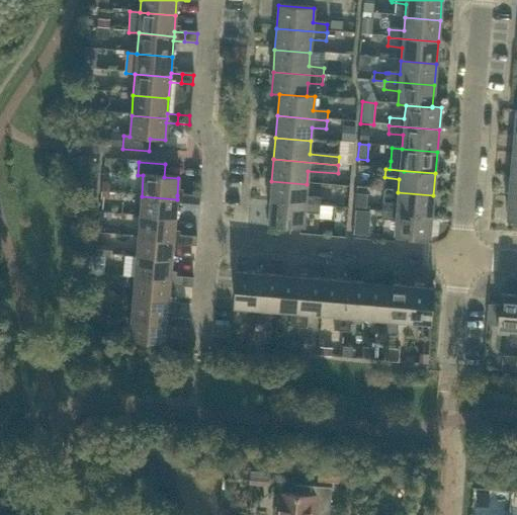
[(516,177),(510,177),(508,198),(516,199),(516,177)]
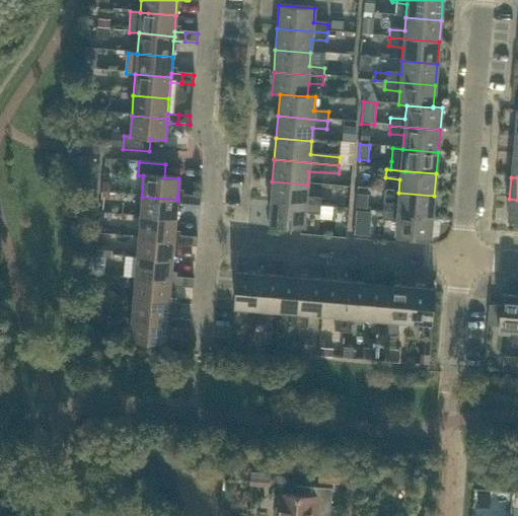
[(306,198),(307,185),(272,181),(270,203),(320,208),(320,199),(306,198)]
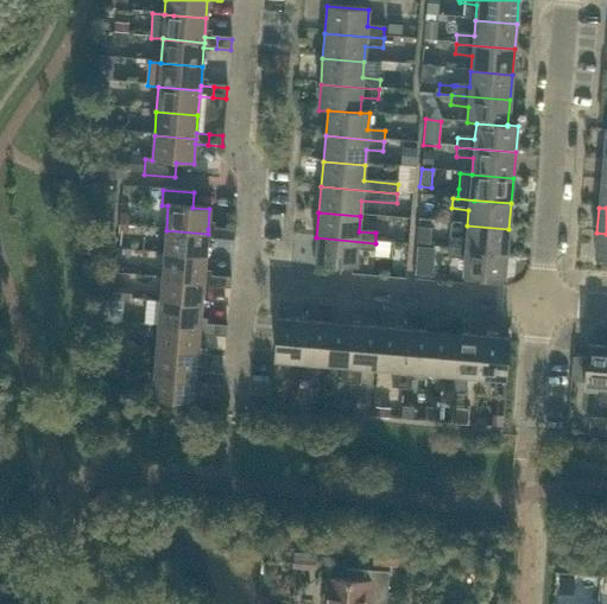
[(506,254),(509,229),(467,226),(466,241),(449,240),(448,249),(506,254)]
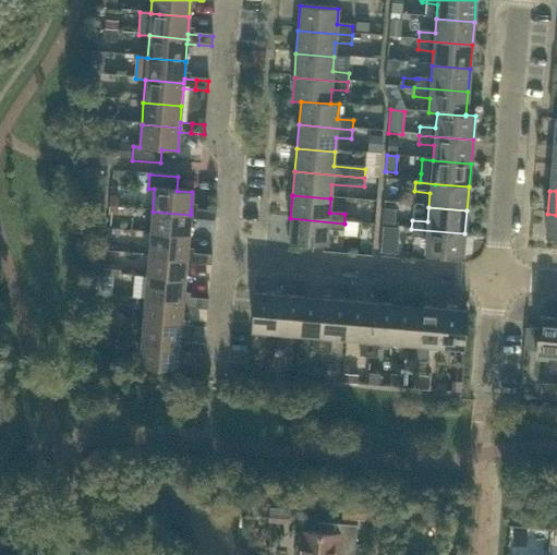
[(202,220),(203,212),(191,210),(191,215),(153,212),(150,233),(189,237),(190,219),(202,220)]
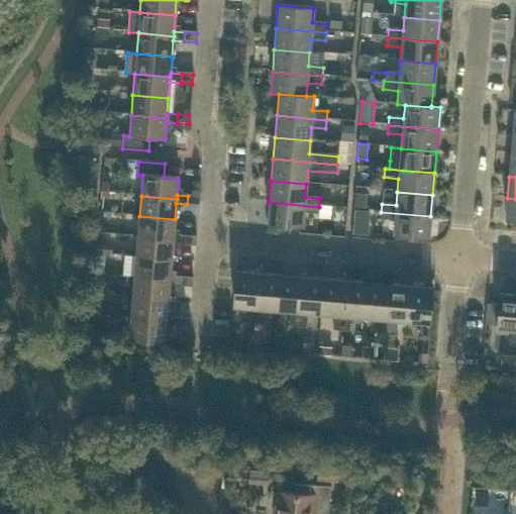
[(200,197),(199,197),(188,196),(187,204),(199,205),(200,197)]
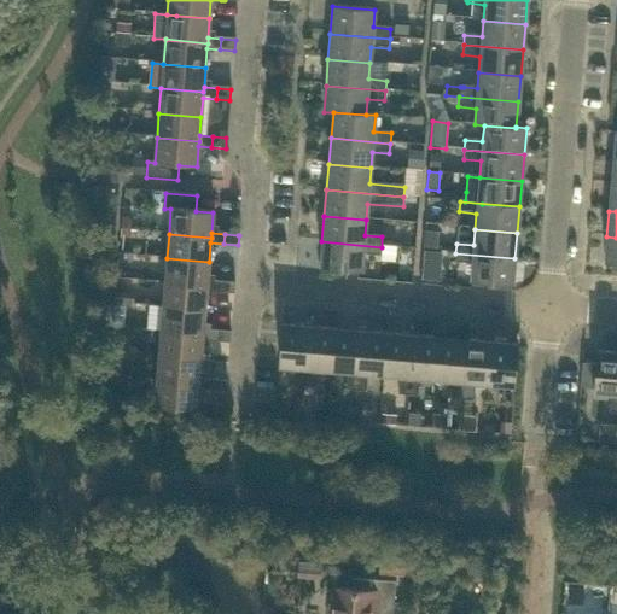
[(616,238),(606,237),(604,264),(616,264),(616,238)]
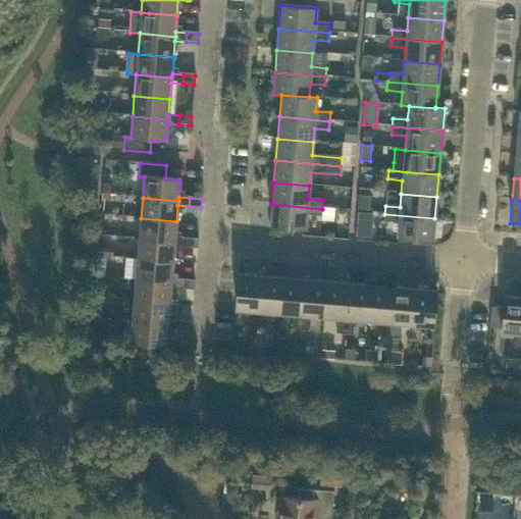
[(321,217),(322,209),(271,204),(270,226),(305,230),(307,216),(321,217)]
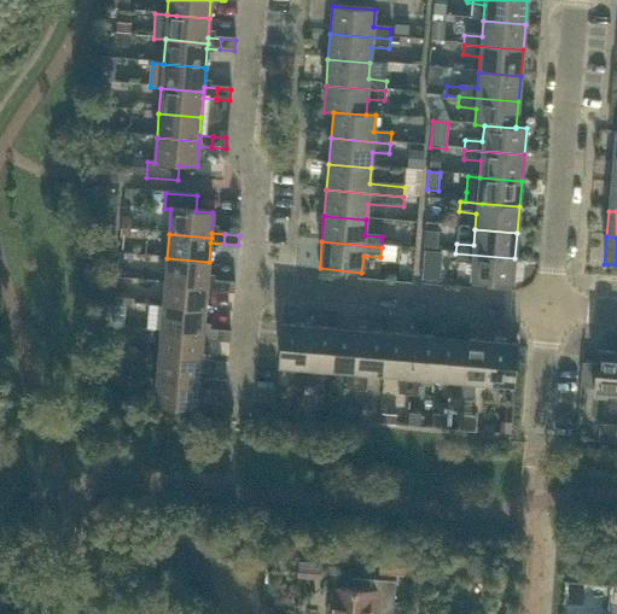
[(512,285),(514,258),(455,253),(454,263),(472,265),(470,281),(512,285)]
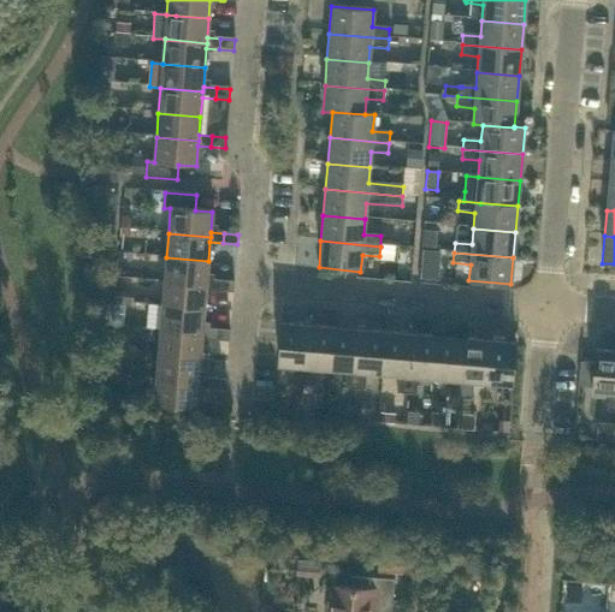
[(206,286),(207,280),(208,261),(166,257),(164,283),(206,286)]
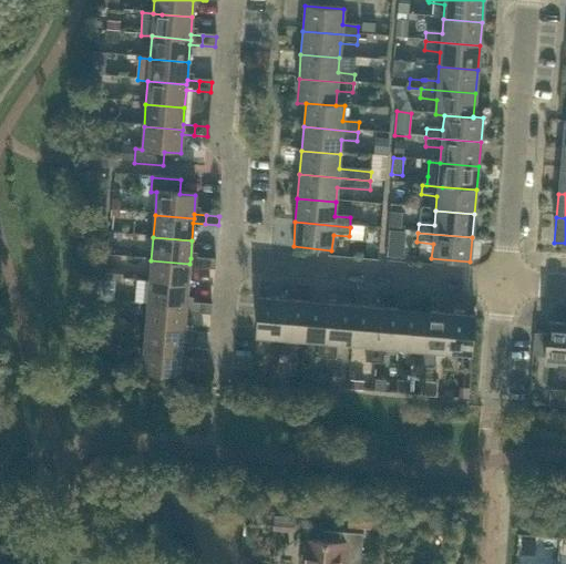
[(202,269),(202,259),(191,258),(189,264),(151,260),(148,283),(187,286),(189,268),(202,269)]
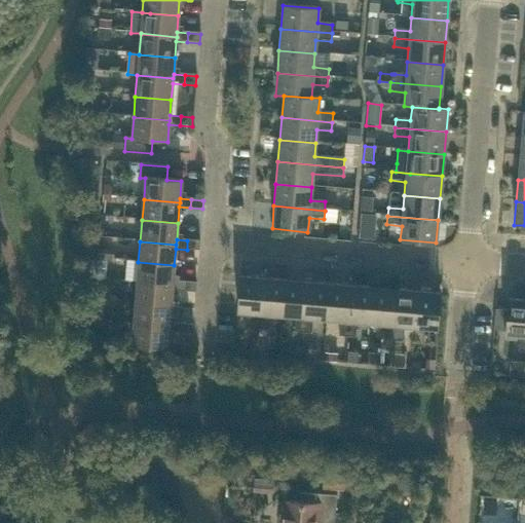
[(198,251),(199,241),(187,240),(187,250),(198,251)]
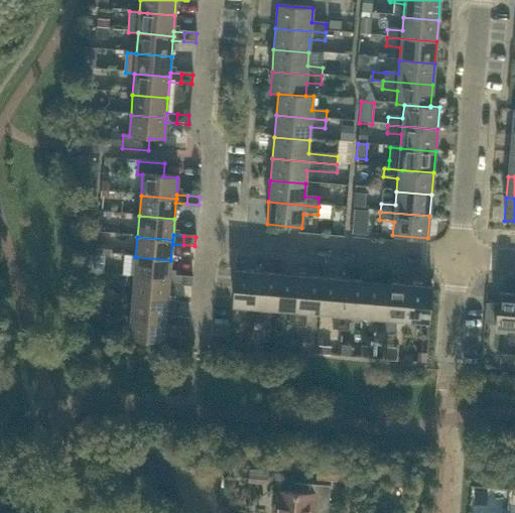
[(169,280),(169,276),(170,260),(135,257),(134,277),(169,280)]
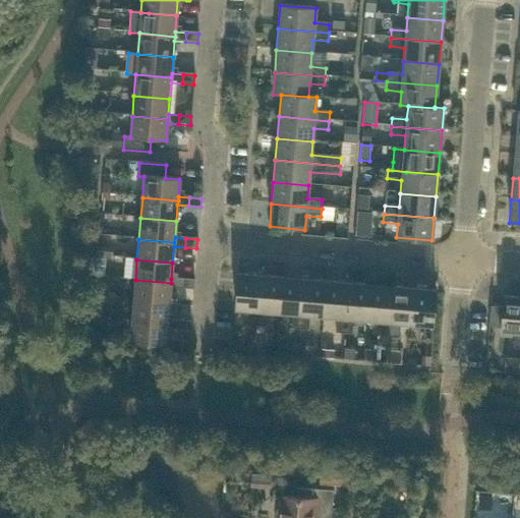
[(255,327),(260,277),(237,275),(234,310),(248,311),(247,326),(255,327)]
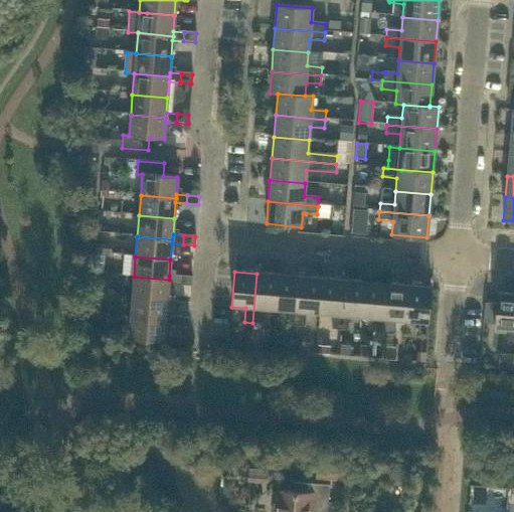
[(276,311),(279,276),(257,274),(252,323),(261,324),(263,309),(276,311)]
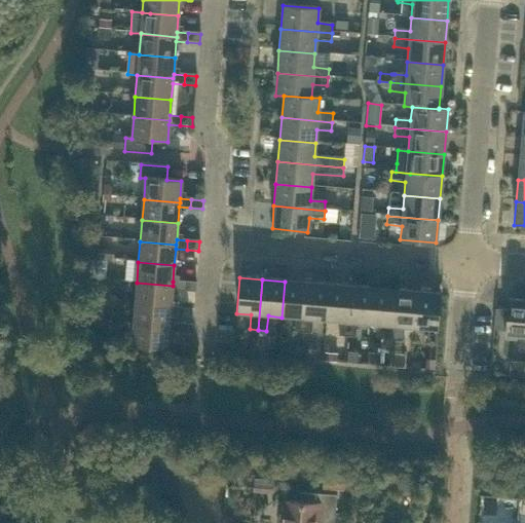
[(183,292),(184,283),(173,282),(173,286),(137,283),(135,304),(171,307),(172,291),(183,292)]
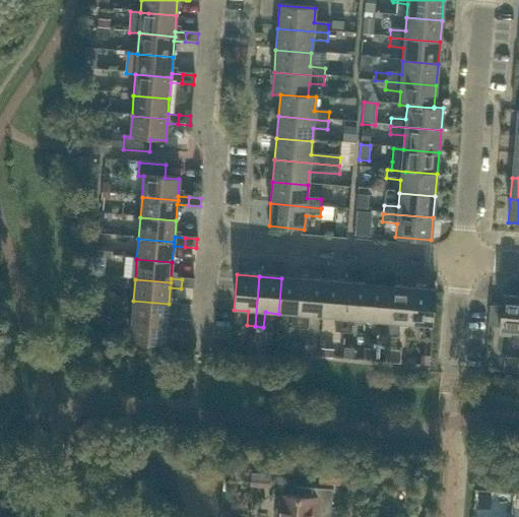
[(299,330),(303,280),(281,278),(278,314),(292,315),(290,329),(299,330)]
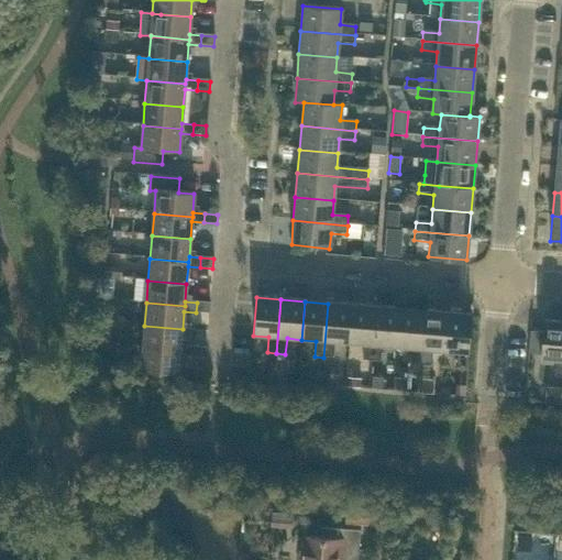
[(209,314),(209,304),(197,303),(196,313),(209,314)]
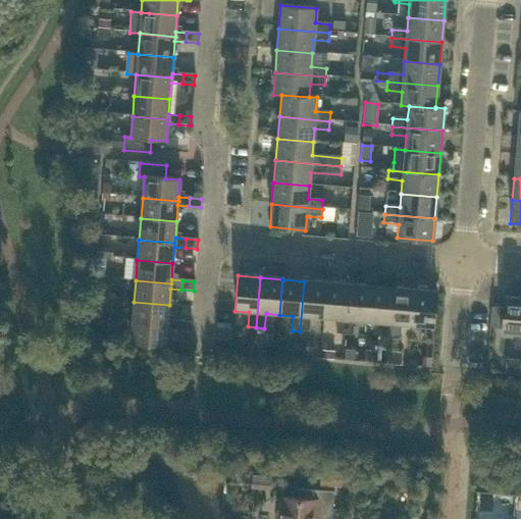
[(323,318),(326,282),(304,281),(300,331),(308,331),(310,317),(323,318)]
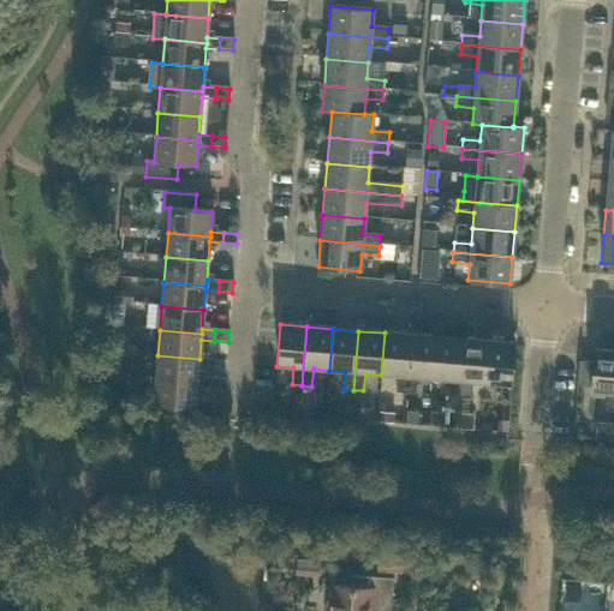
[(405,394),(410,335),(385,333),(381,375),(397,376),(395,394),(405,394)]
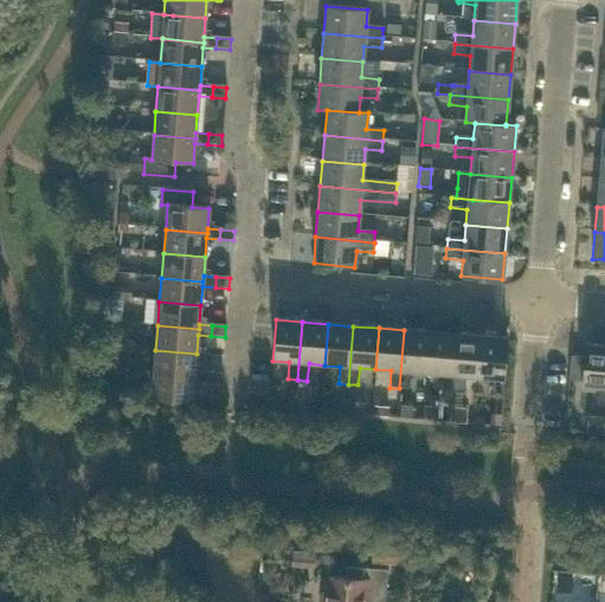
[(426,374),(430,332),(404,330),(399,388),(410,389),(411,373),(426,374)]
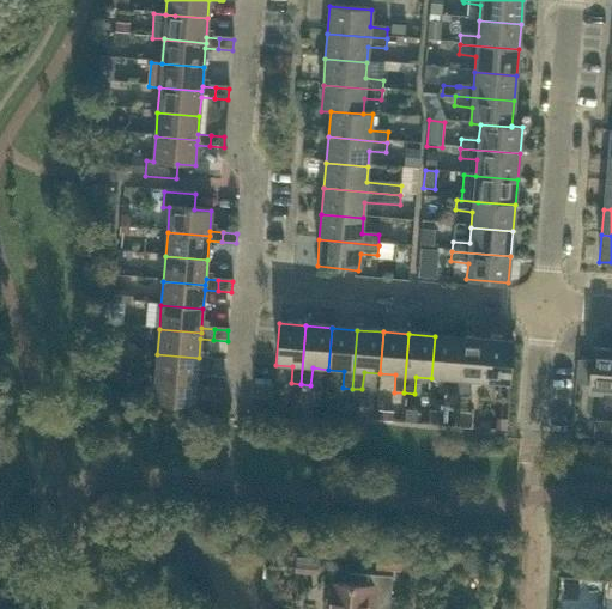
[(455,397),(460,339),(435,336),(431,378),(447,379),(446,396),(455,397)]
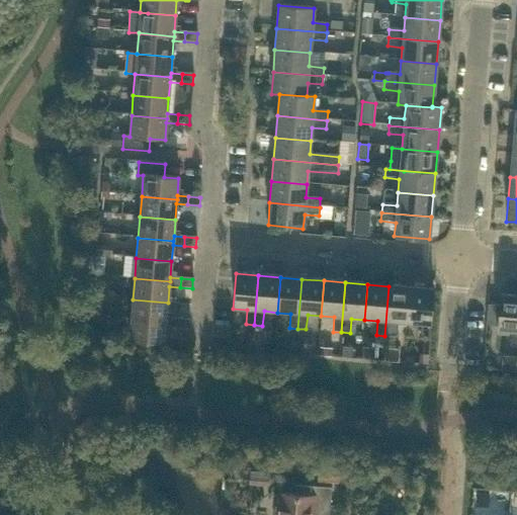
[(408,324),(411,288),(389,286),(384,336),(394,337),(395,323),(408,324)]
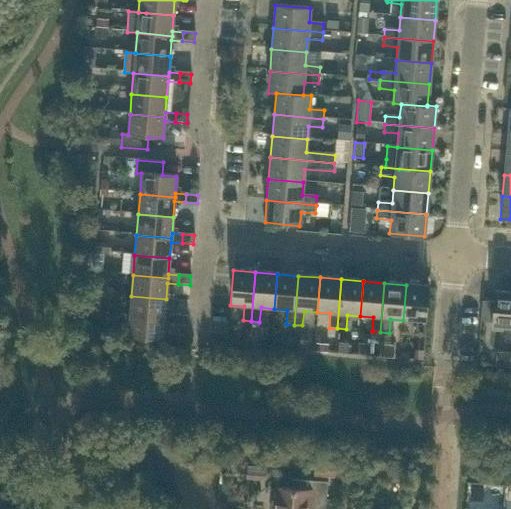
[(425,322),(428,287),(406,285),(403,320),(416,321),(415,335),(424,336),(425,322)]
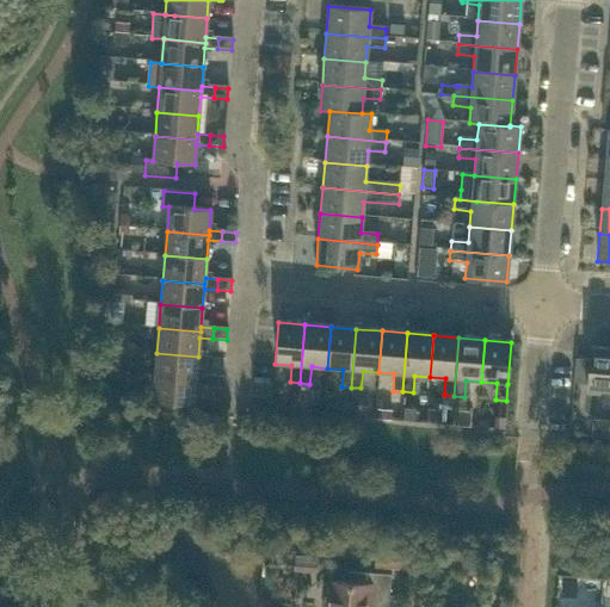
[(574,360),(572,384),(578,384),(585,385),(586,385),(586,390),(603,391),(602,409),(609,409),(609,350),(590,348),(589,361),(574,360)]
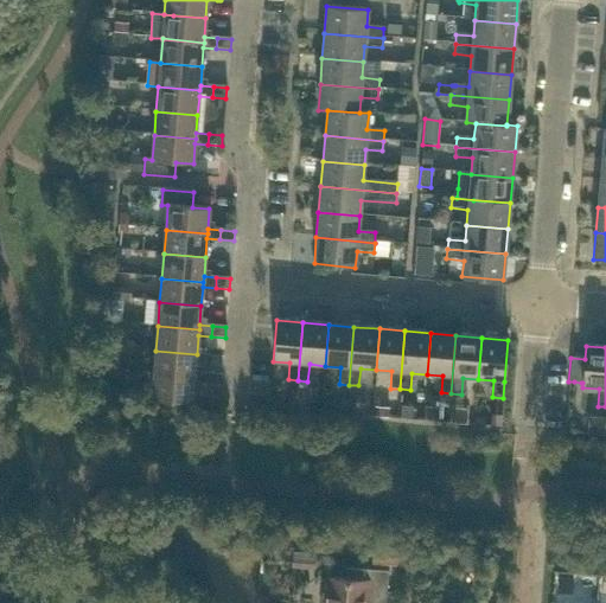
[(195,378),(196,373),(197,354),(155,351),(153,374),(195,378)]
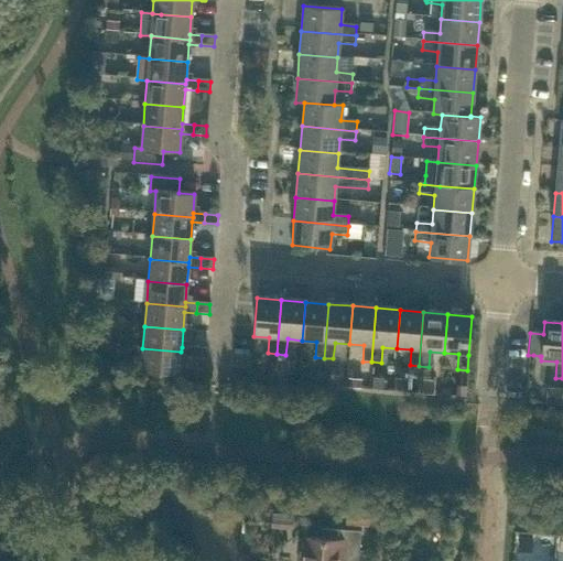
[(193,357),(193,348),(182,347),(181,352),(142,348),(140,371),(179,375),(181,356),(193,357)]
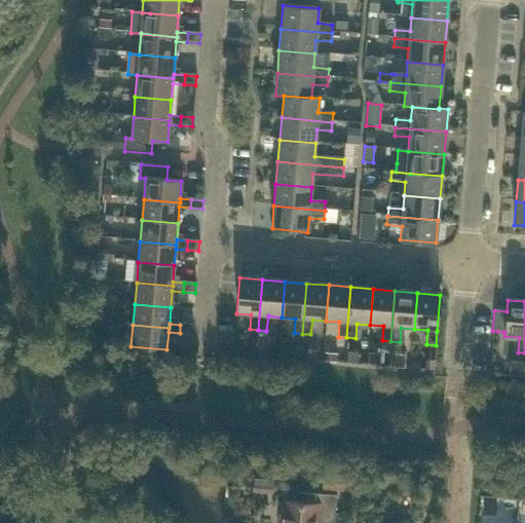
[(191,334),(192,326),(180,325),(180,333),(191,334)]
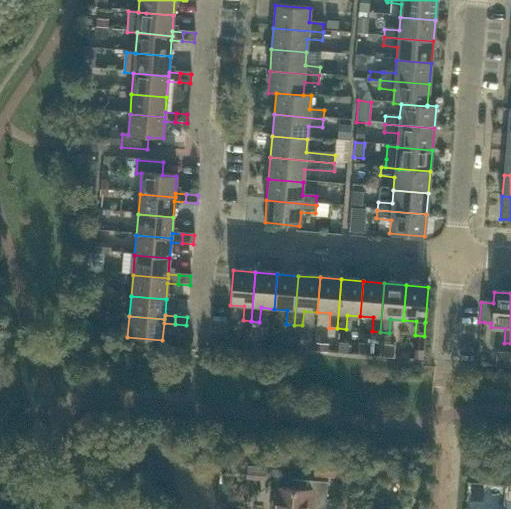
[(359,356),(370,357),(371,349),(360,348),(359,356)]
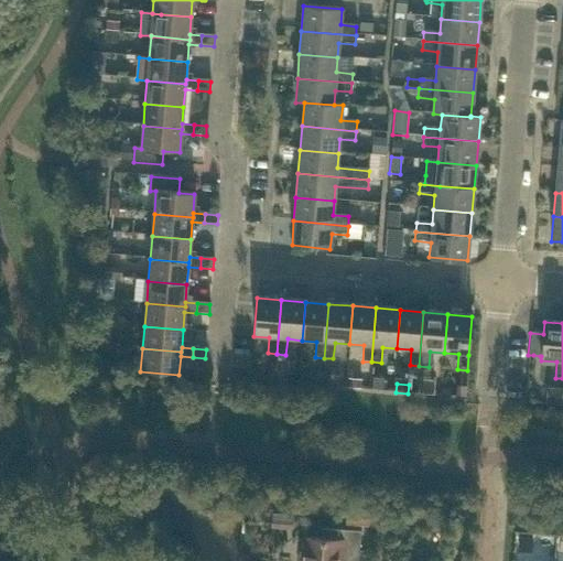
[(547,389),(545,405),(561,406),(562,390),(547,389)]
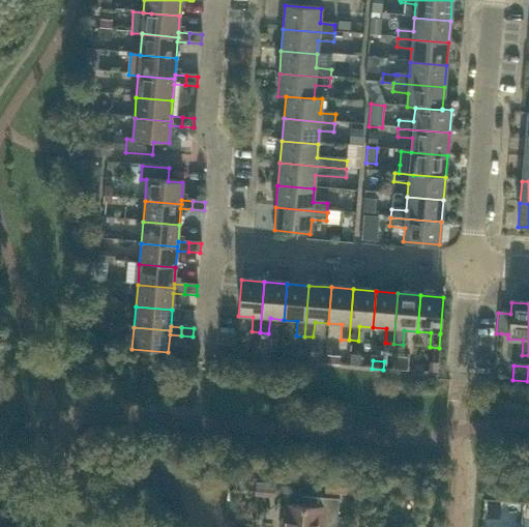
[(335,526),(339,500),(302,497),(301,507),(286,506),(285,521),(282,521),(281,526),(335,526)]
